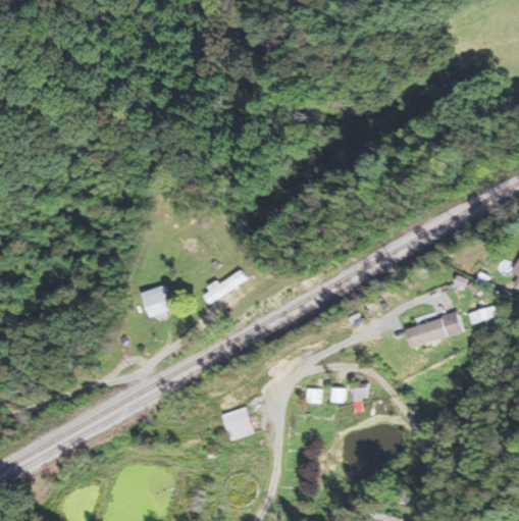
[(245,281),(240,271),(201,293),(207,303),(245,281)]
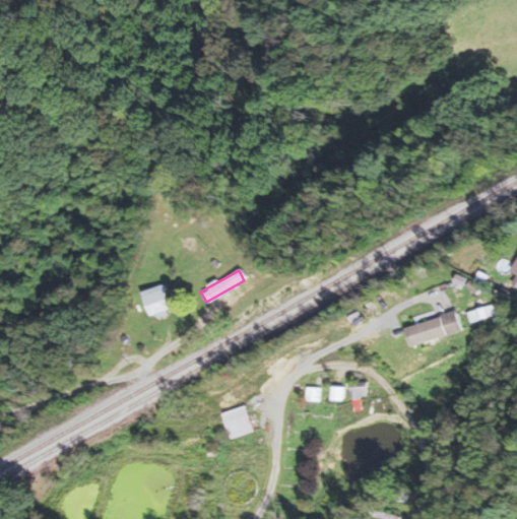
[(140,293),(148,318),(169,312),(160,285),(140,293)]
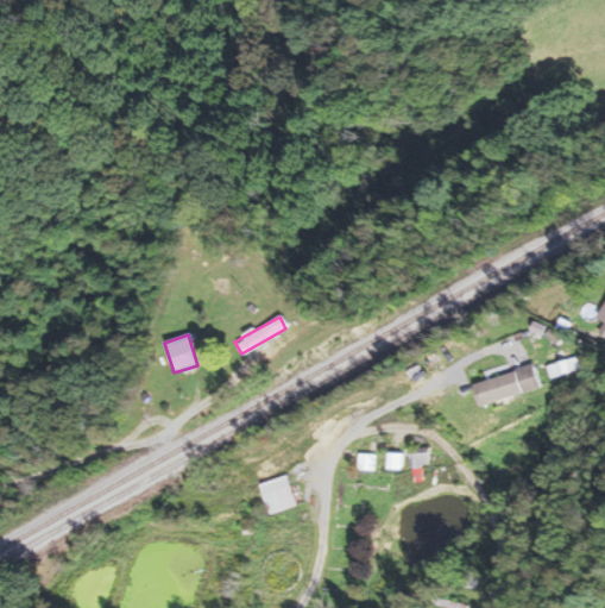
[(539,390),(533,368),(471,383),(477,406),(539,390)]
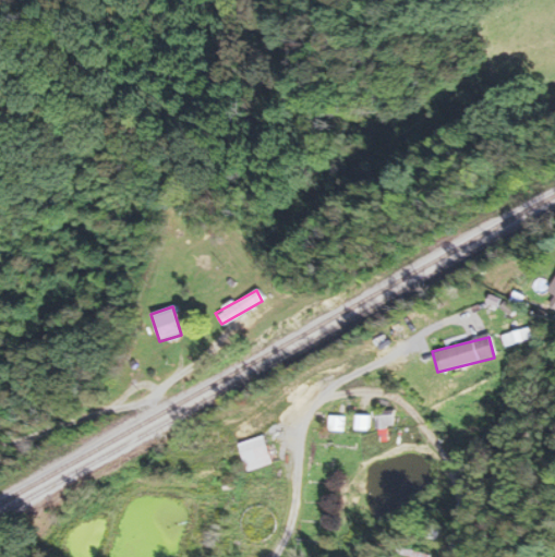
[(374,430),(394,428),(391,411),(373,413),(374,430)]
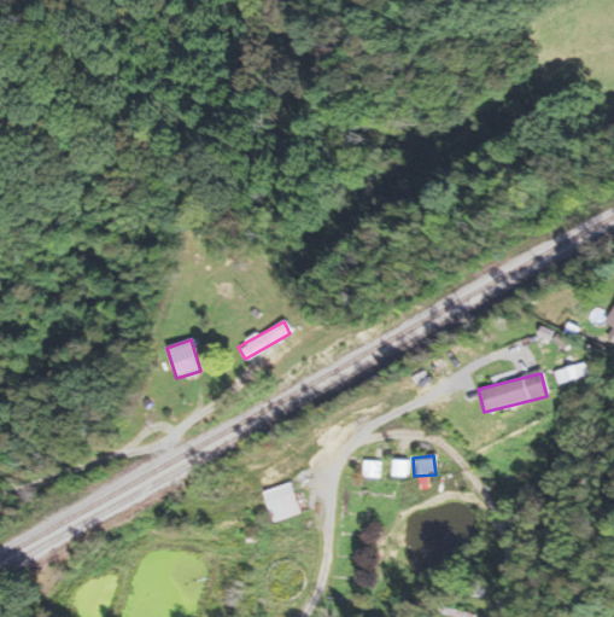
[(572,465),(568,458),(550,469),(555,476),(572,465)]
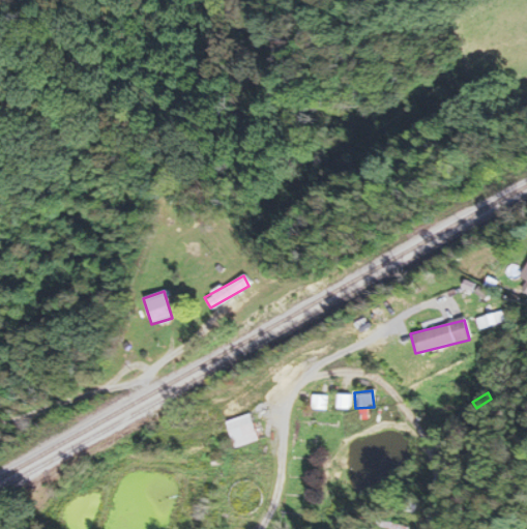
[(413,513),(416,502),(407,499),(404,511),(413,513)]
